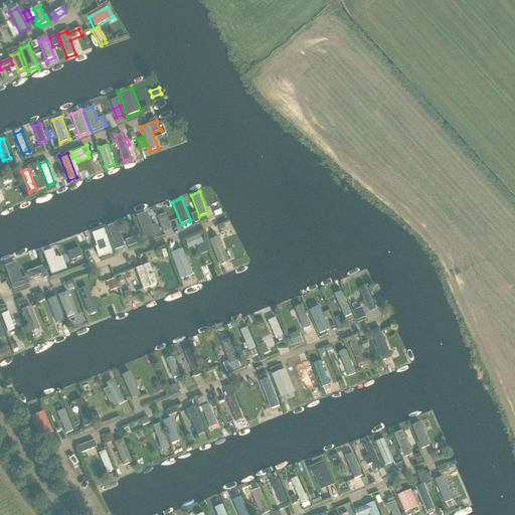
[(160,233),(157,223),(151,225),(146,211),(135,215),(144,238),(160,233)]
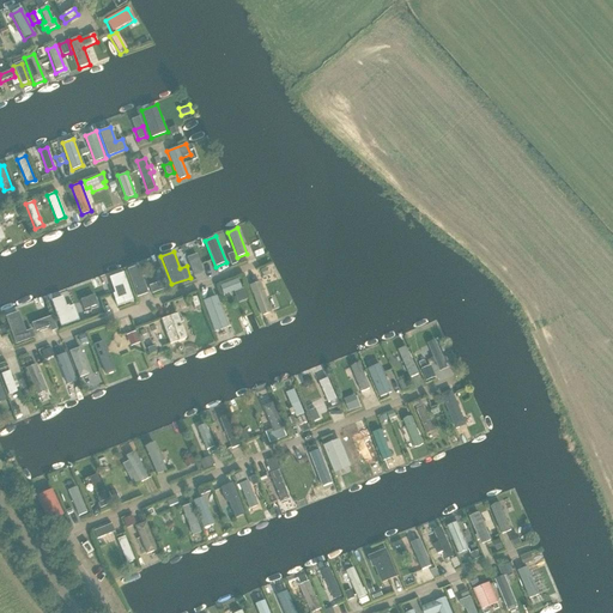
[(236,262),(232,253),(226,255),(231,265),(236,262)]
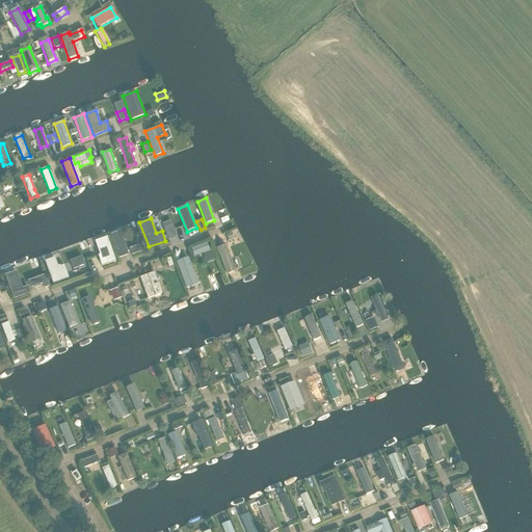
[(177,236),(171,220),(162,223),(168,239),(177,236)]
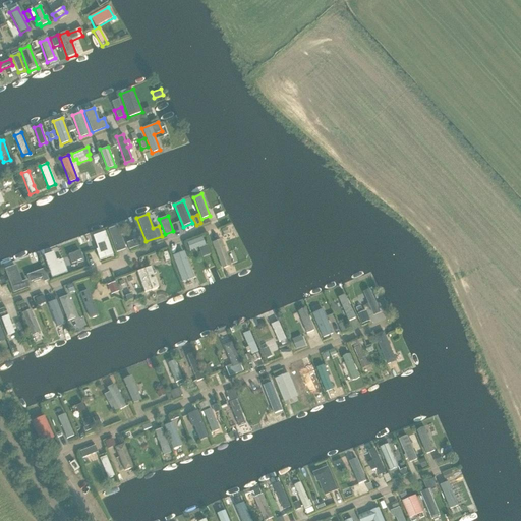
[(126,249),(117,226),(108,229),(116,253),(126,249)]
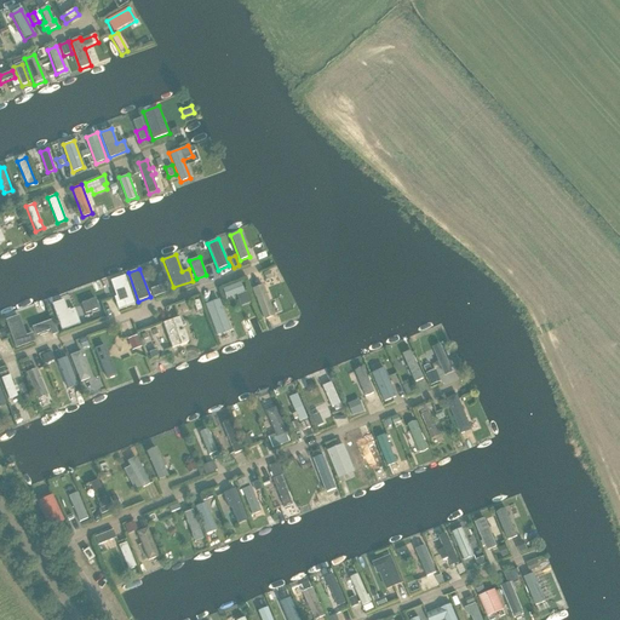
[(133,303),(122,274),(115,277),(125,306),(133,303)]
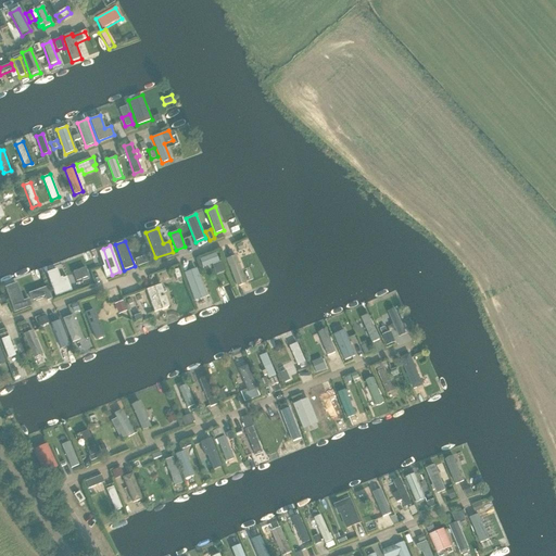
[(153,261),(150,253),(135,258),(137,266),(153,261)]
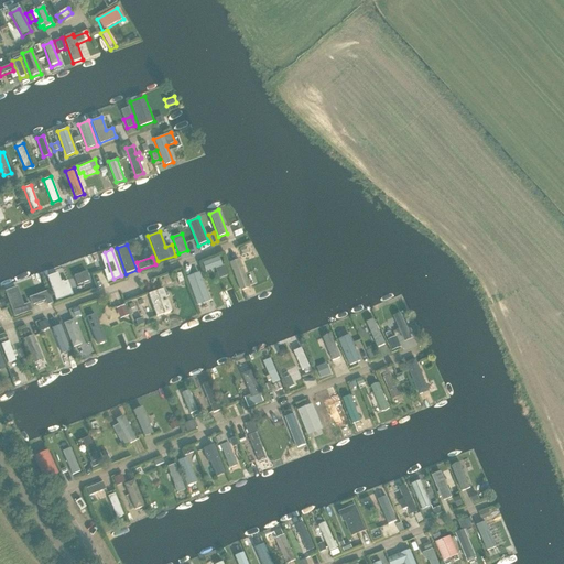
[(201,263),(204,272),(221,266),(218,257),(201,263)]
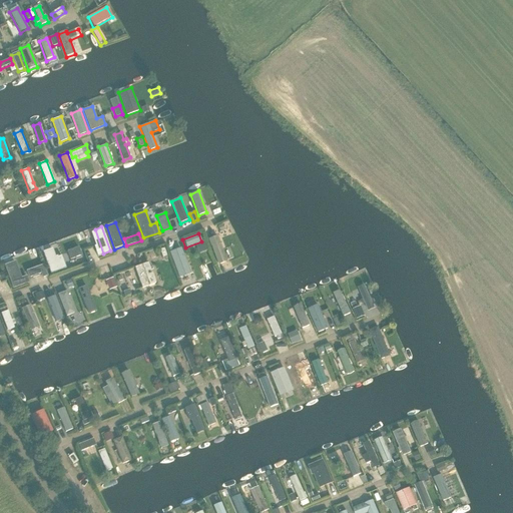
[(226,261),(217,235),(208,238),(217,264),(226,261)]
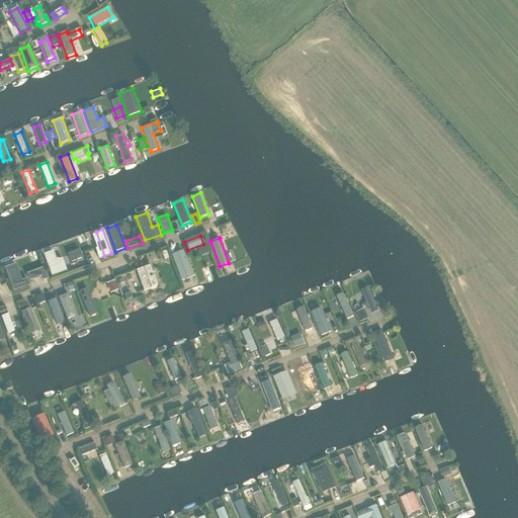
[(208,254),(205,244),(197,247),(200,257),(208,254)]
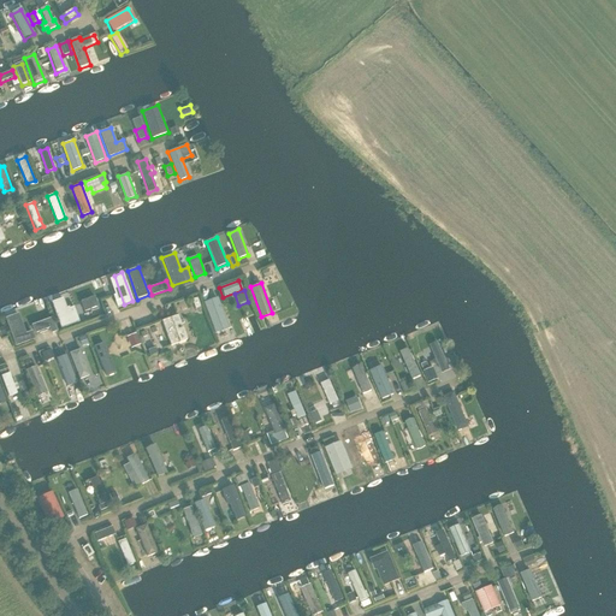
[(99,308),(95,297),(81,302),(84,313),(90,311),(92,313),(98,311),(96,308),(99,308)]
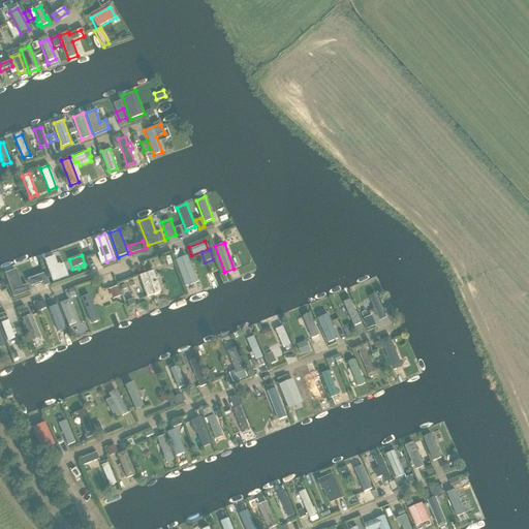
[(197,283),(187,256),(175,261),(185,287),(197,283)]
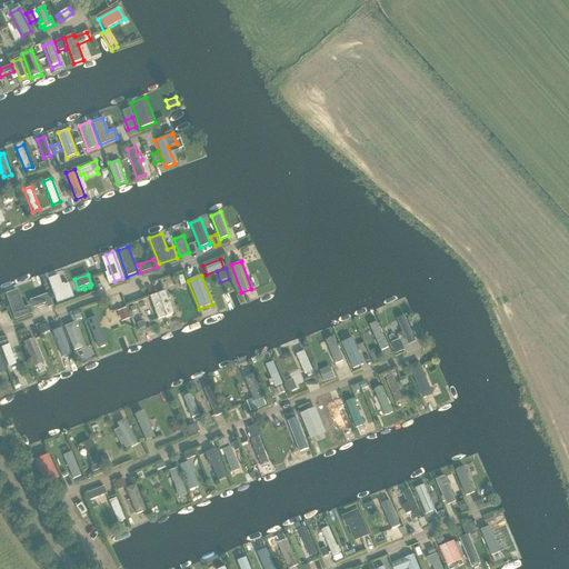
[(59,277),(48,280),(57,305),(73,298),(69,285),(65,286),(65,285),(62,286),(59,277)]
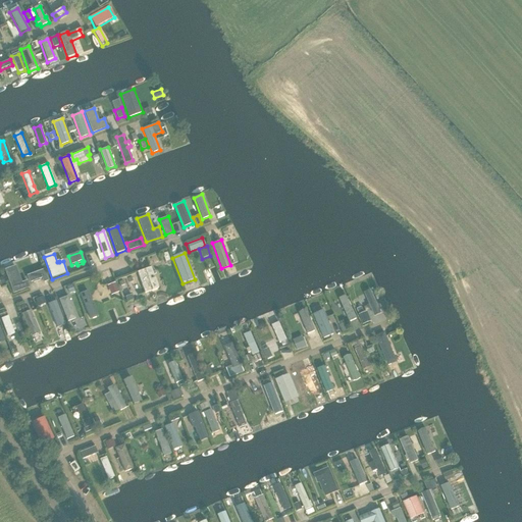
[(31,288),(28,280),(22,282),(16,266),(4,270),(13,294),(31,288)]
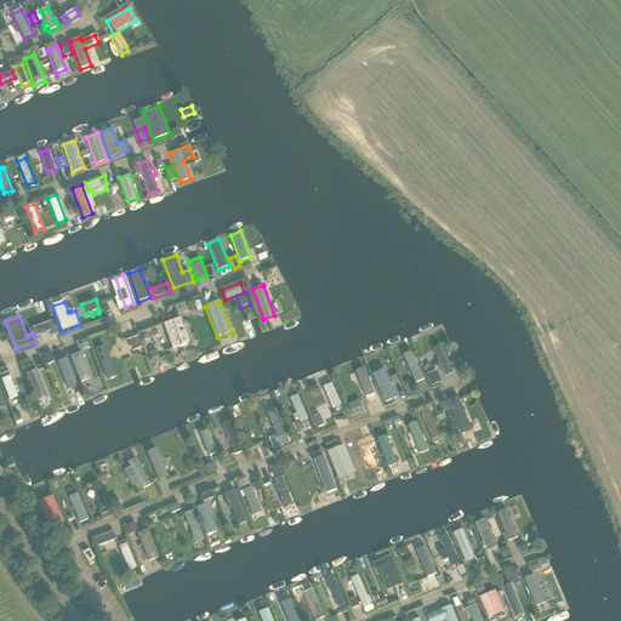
[(180,318),(171,322),(180,346),(189,343),(180,318)]
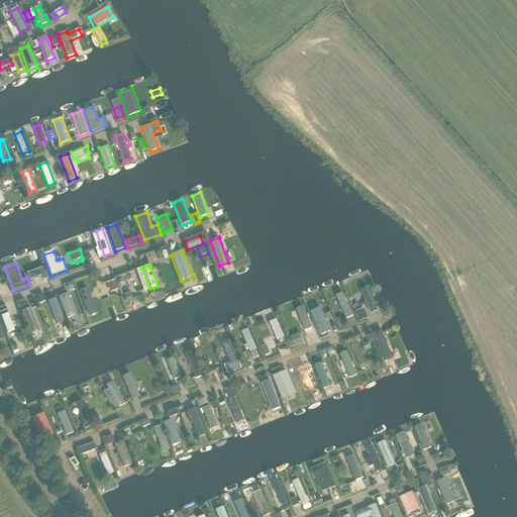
[(44,266),(26,272),(29,279),(41,275),(43,279),(48,277),(44,266)]
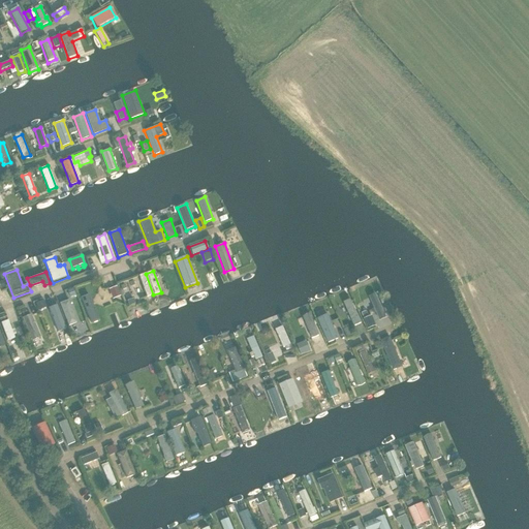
[(153,294),(146,274),(138,276),(147,298),(153,294)]
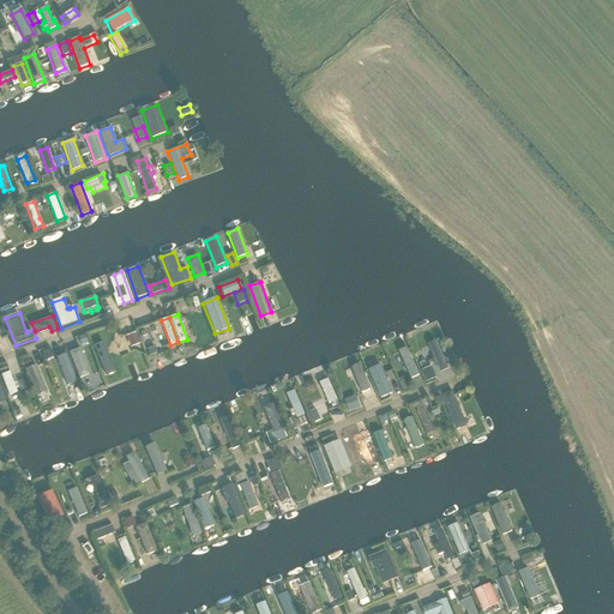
[(88,341),(85,332),(78,335),(82,343),(88,341)]
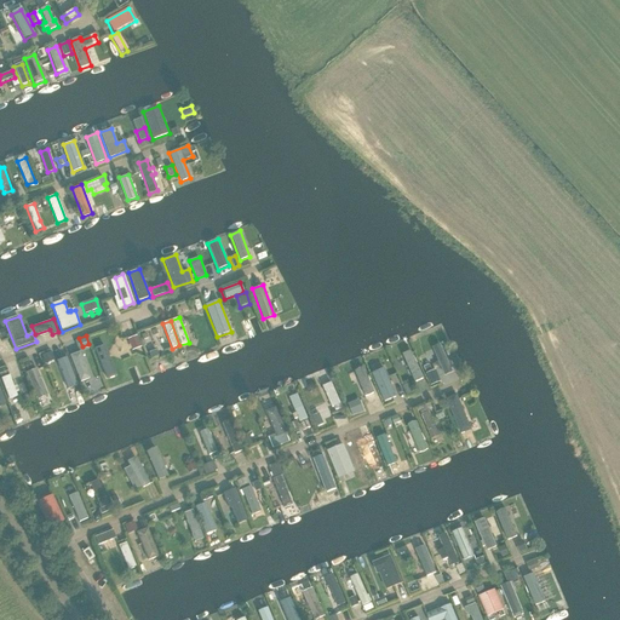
[(141,348),(137,336),(127,339),(132,351),(141,348)]
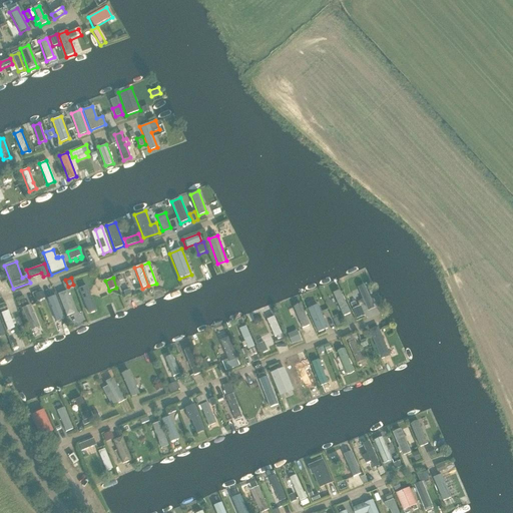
[(376,307),(365,284),(358,287),(364,298),(361,299),(363,303),(365,302),(369,310),(376,307)]
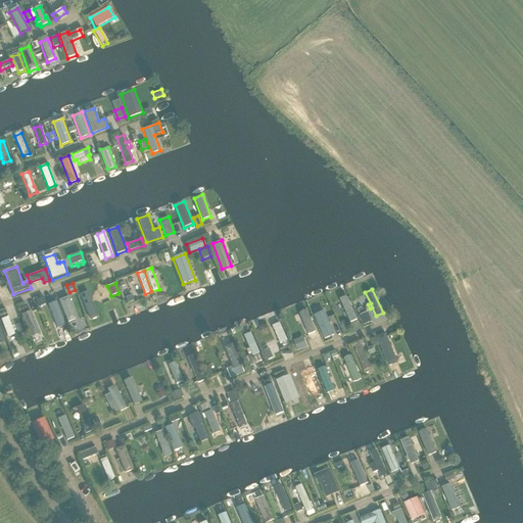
[(99,318),(88,291),(80,295),(90,321),(99,318)]
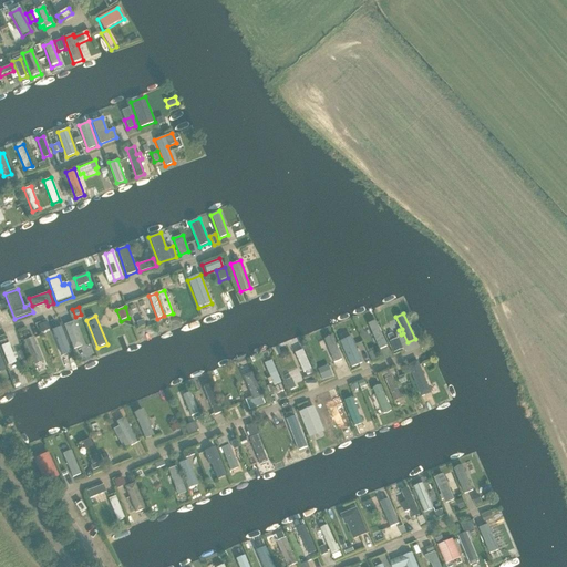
[(389,344),(377,319),(369,322),(381,348),(389,344)]
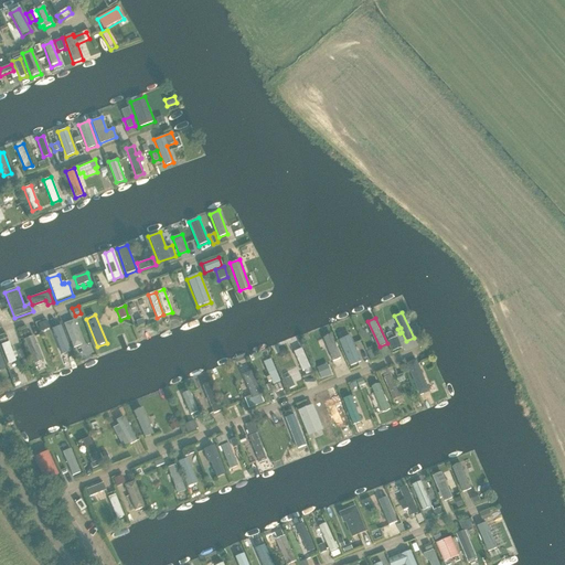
[(50,329),(46,321),(38,324),(41,332),(50,329)]
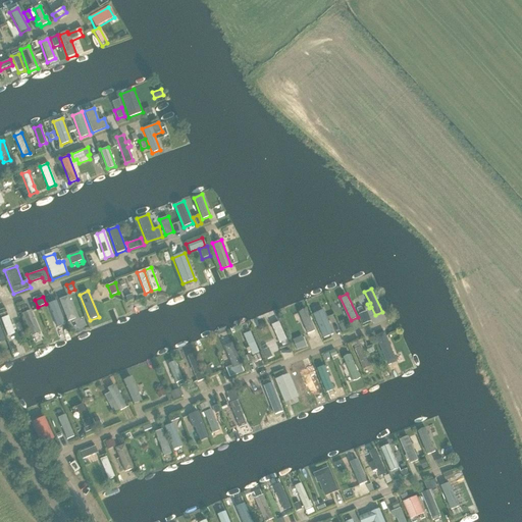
[(75,319),(67,297),(58,300),(67,322),(75,319)]
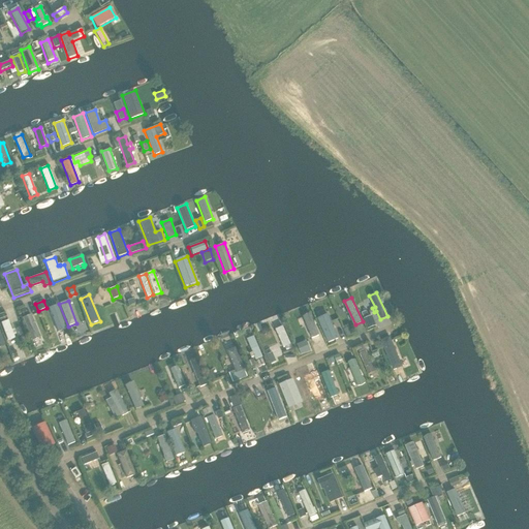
[(66,328),(57,304),(48,307),(57,332),(66,328)]
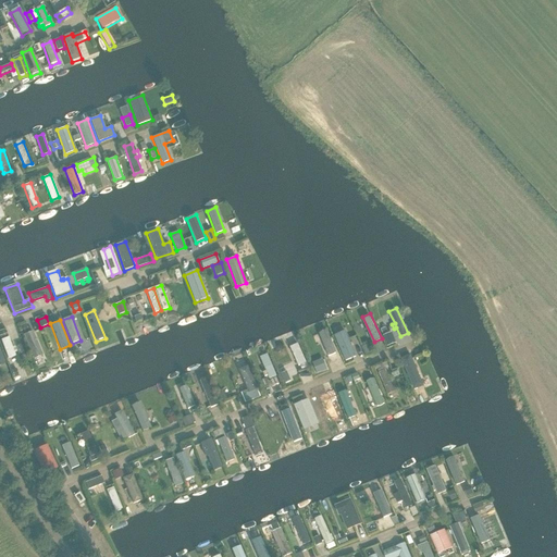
[(397,342),(393,331),(388,332),(386,326),(381,329),(387,346),(397,342)]
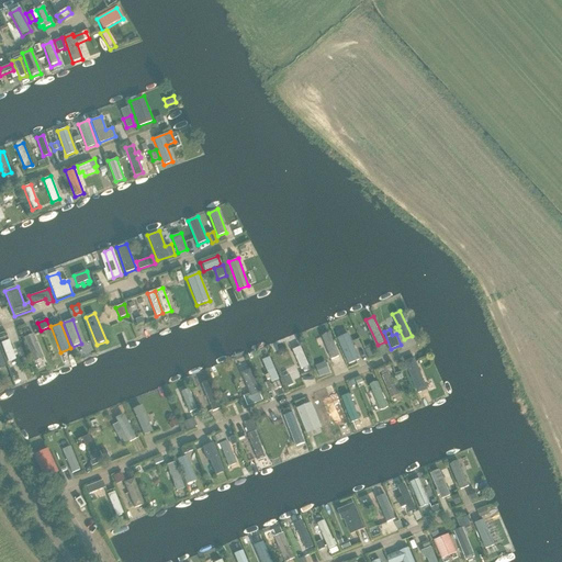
[(339,355),(330,332),(323,335),(332,358),(339,355)]
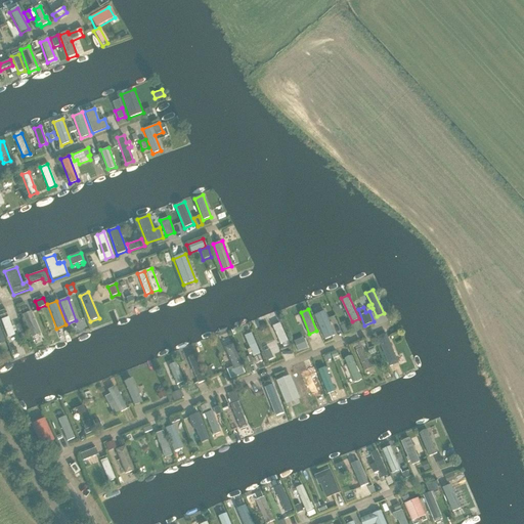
[(336,334),(325,310),(314,314),(325,339),(336,334)]
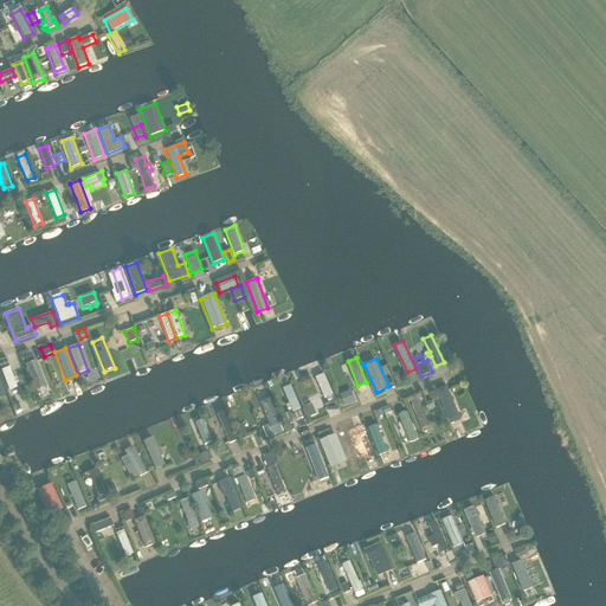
[(47,387),(37,361),(26,365),(37,392),(47,387)]
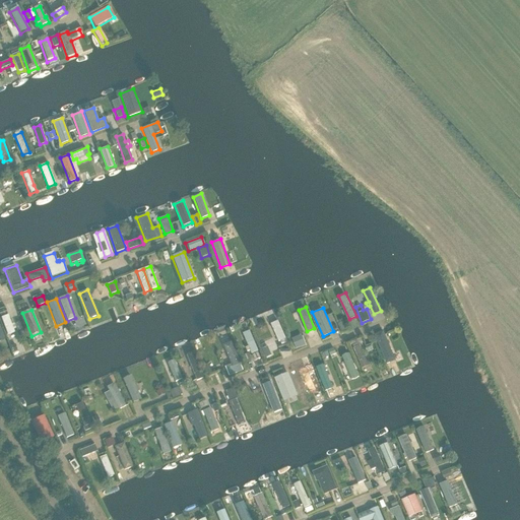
[(8,315),(1,318),(8,335),(15,333),(14,330),(16,329),(14,324),(12,325),(8,315)]
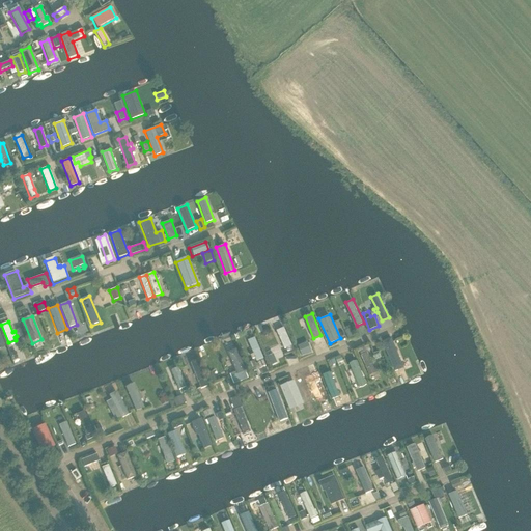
[(353,331),(351,325),(345,327),(347,333),(348,333),(351,337),(357,335),(354,330),(353,331)]
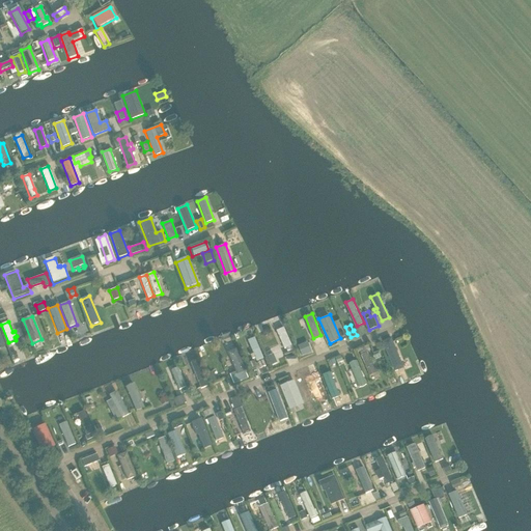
[(292,344),(284,327),(277,330),(285,347),(292,344)]
